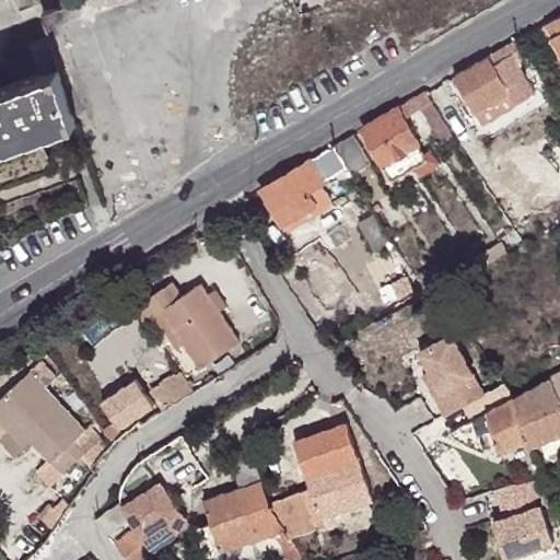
[(559,14),(545,23),(553,35),(559,48),(559,14)]
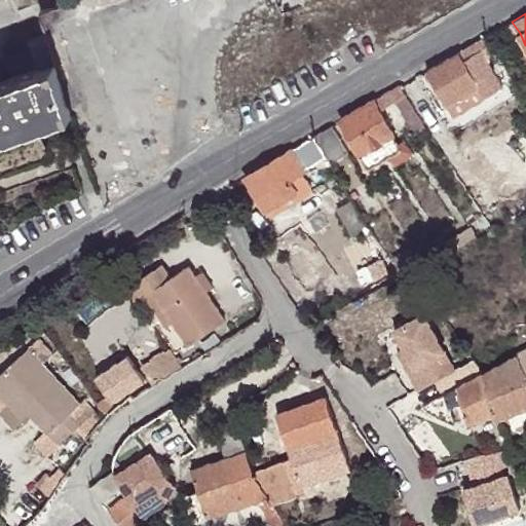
[(0,82),(0,139),(76,114),(59,64),(49,36),(32,41),(40,69),(0,82)]
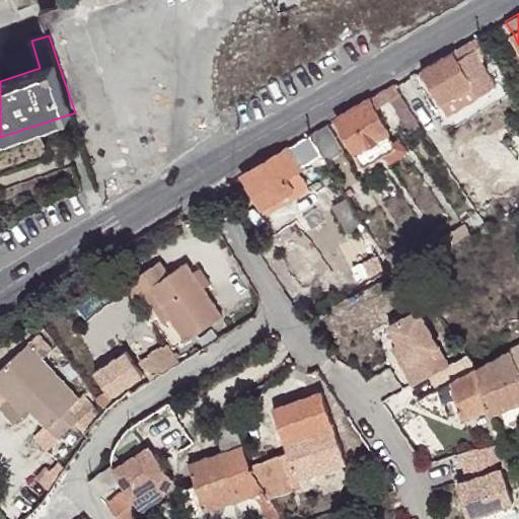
[(479,35),(451,51),(457,59),(484,43),(479,35)]
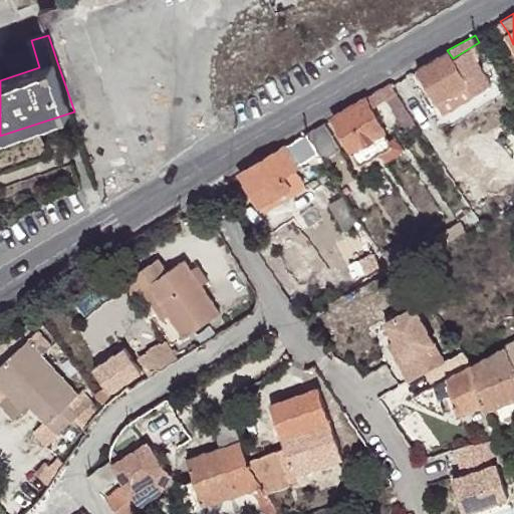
[(447,50),(415,68),(435,102),(467,83),(453,58),(447,50)]
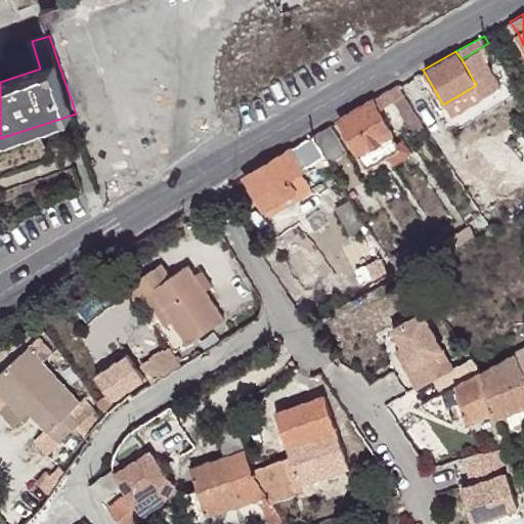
[(398,84),(372,100),(377,108),(394,98),(403,93),(398,84)]
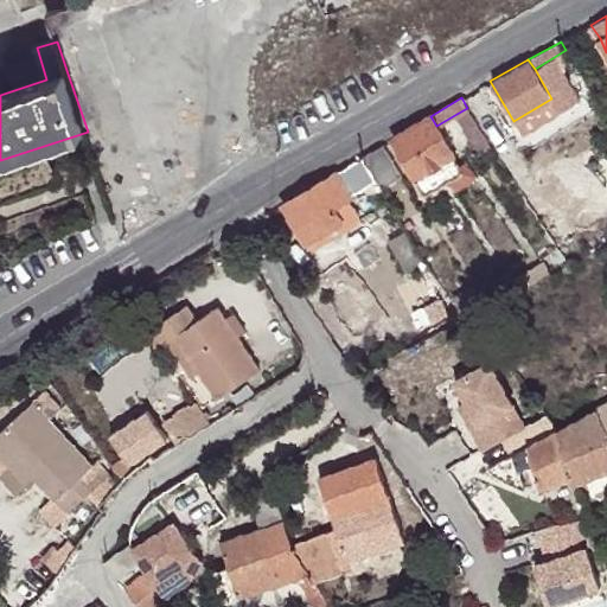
[(551,98),(513,121),(521,133),(558,112),(551,98)]
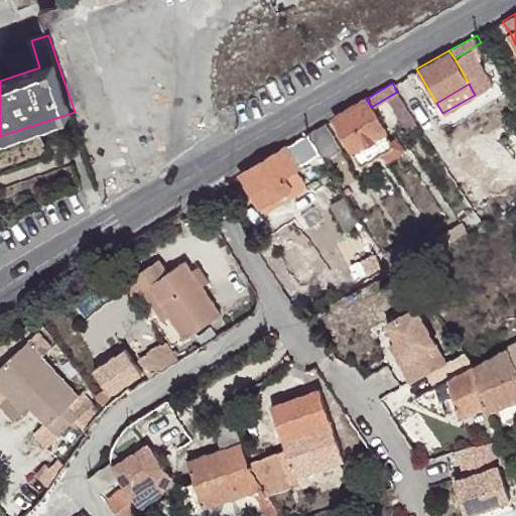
[(397,92),(388,97),(406,126),(416,121),(397,92)]
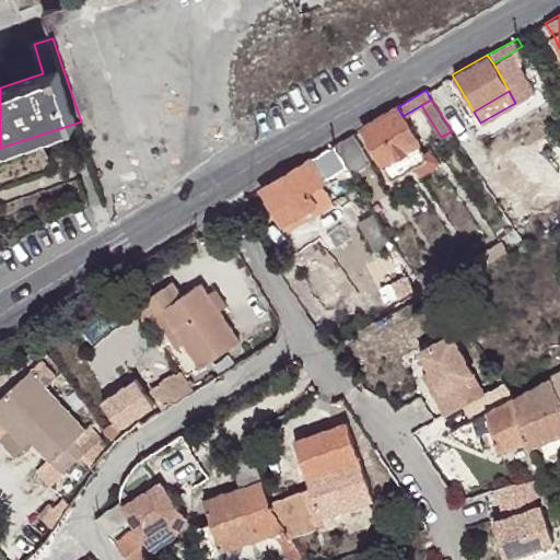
[(397,107),(362,127),(384,163),(419,143),(403,116),(397,107)]
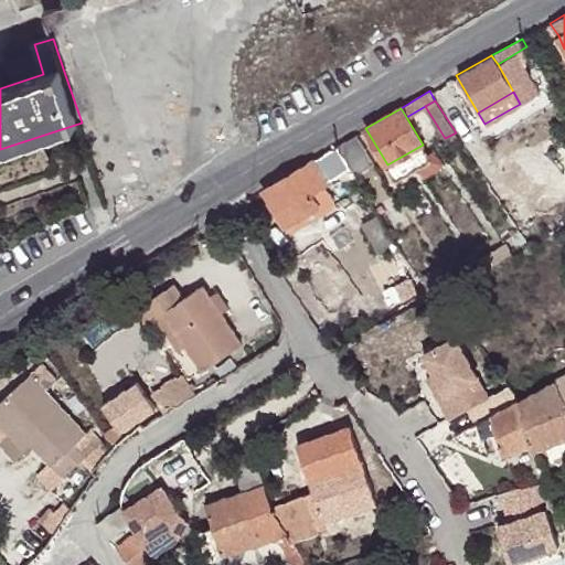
[(355,135),(337,146),(349,167),(355,173),(372,163),(355,135)]
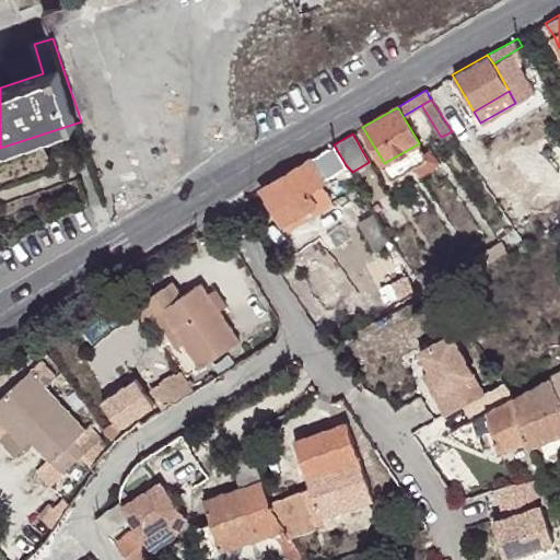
[(419,143),(384,163),(393,176),(417,162),(415,158),(423,152),(419,143)]
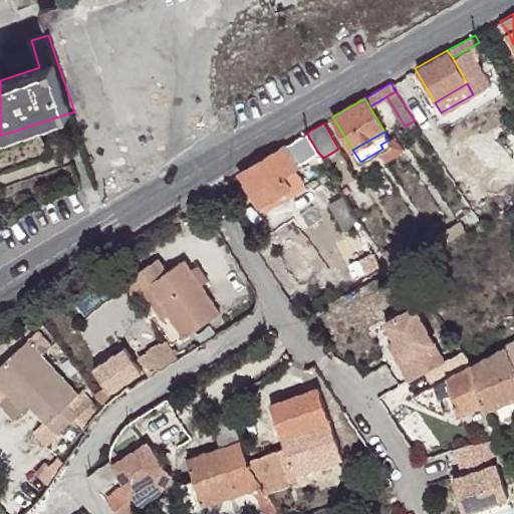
[(306,133),(282,147),(294,165),(317,152),(306,133)]
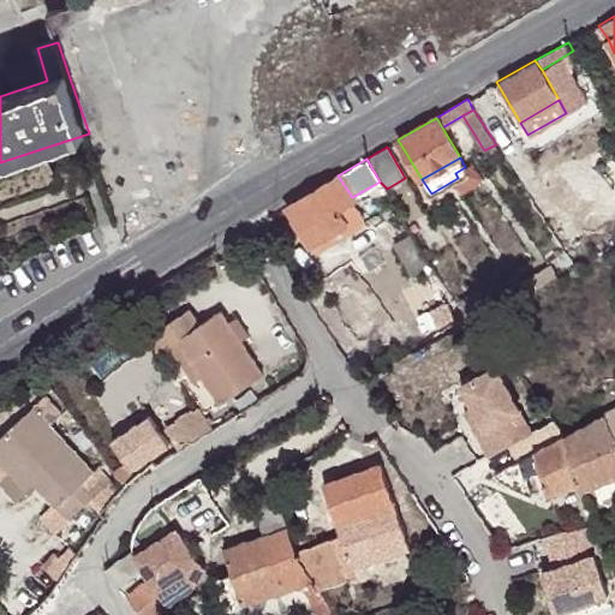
[(338,175),(285,207),(312,251),(320,252),(362,227),(362,219),(350,199),(352,197),(338,175)]
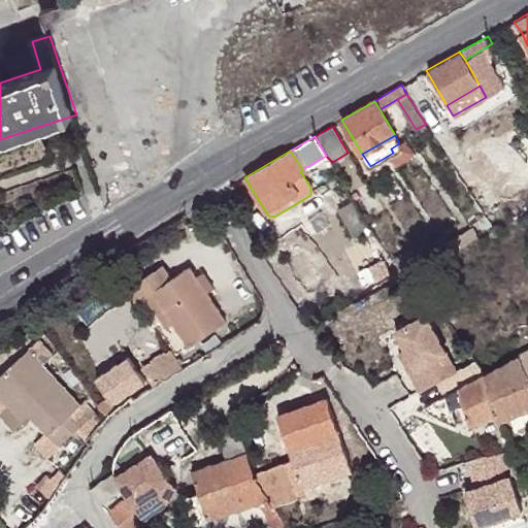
[(369,227),(354,199),(339,209),(356,235),(369,227)]
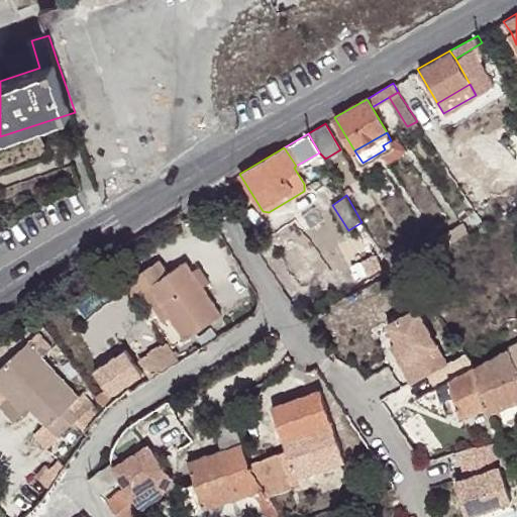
[(439,238),(444,244),(470,232),(464,224),(439,238)]
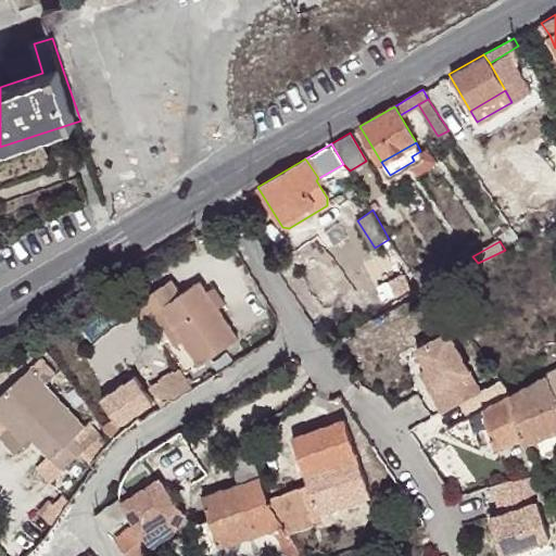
[(397,290),(404,300),(424,290),(416,278),(397,290)]
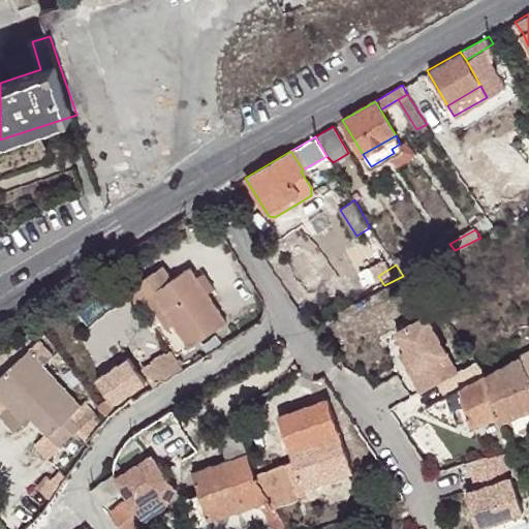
[(136,303),(143,298),(149,293),(167,281),(158,266),(126,287),(136,303)]
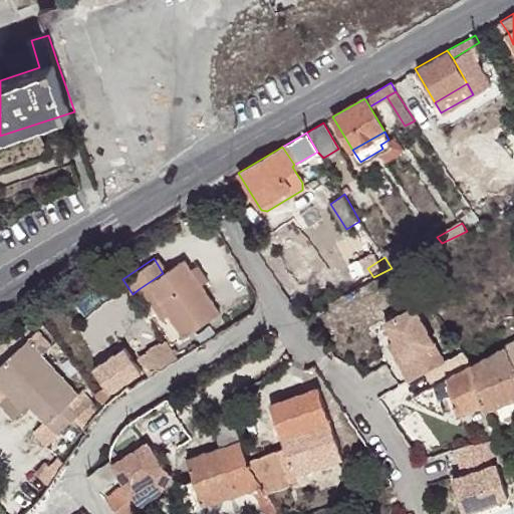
[(145,285),(167,316),(182,338),(217,313),(200,287),(189,270),(183,260),(163,273),(145,285)]
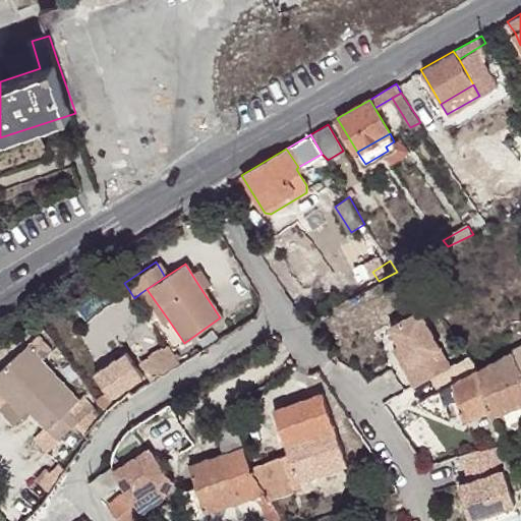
[(191,274),(203,291),(211,286),(198,268),(191,274)]
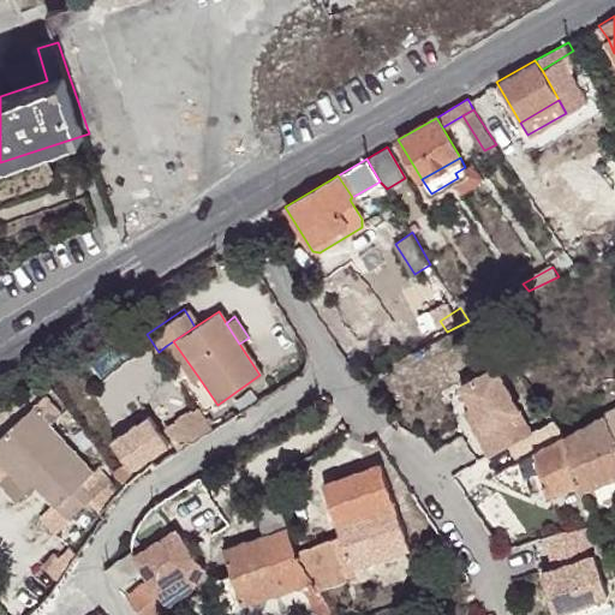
[(191,386),(199,378),(173,341),(166,346),(191,386)]
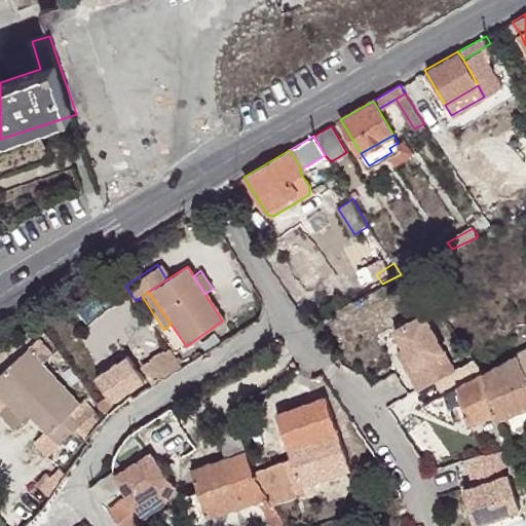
[(422,311),(390,329),(401,348),(412,369),(405,372),(415,390),(453,370),(422,311)]
